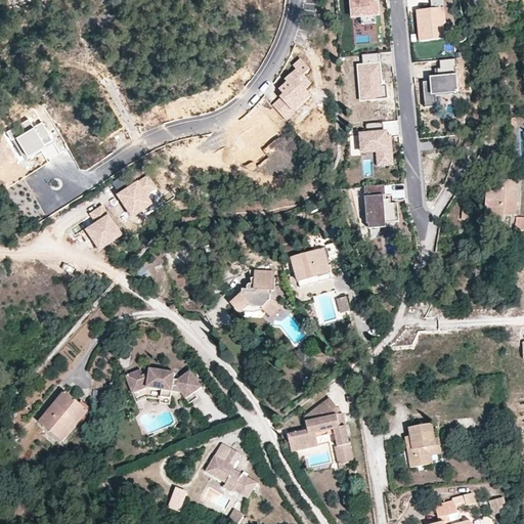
[(374,0),(351,0),(353,17),(361,17),(362,25),(377,24),(374,0)]
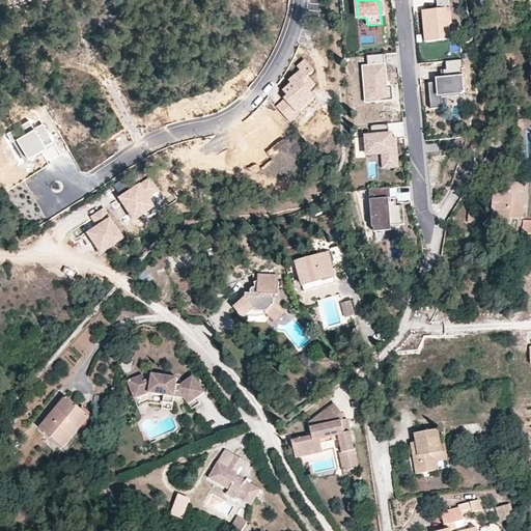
[(424,40),(449,37),(448,22),(450,22),(448,0),(436,0),(437,7),(422,8),(424,40)]
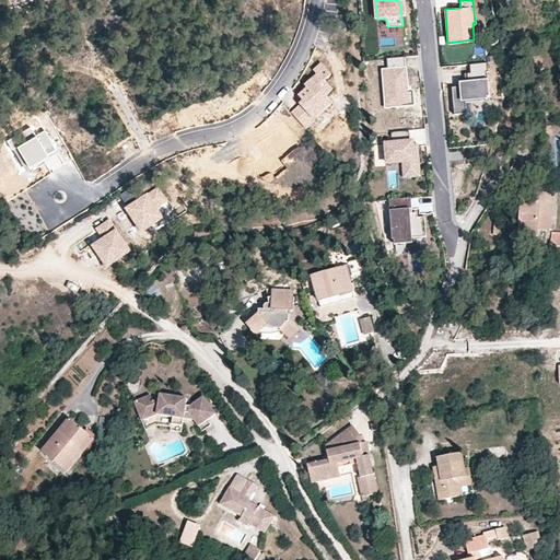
[(408,92),(405,56),(387,58),(388,69),(383,70),(386,106),(413,104),(412,91),(408,92)]
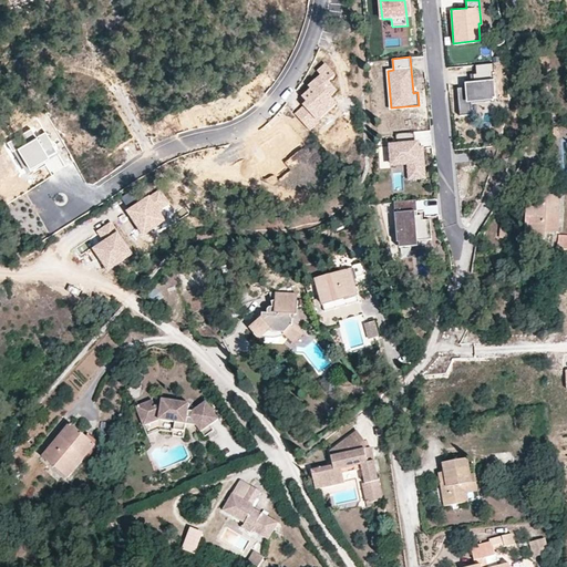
[(466,83),(456,84),(459,112),(471,111),(470,98),(495,94),(493,76),(492,78),(491,69),(493,69),(492,60),(474,62),(475,70),(472,71),(473,79),(466,80),(466,83)]
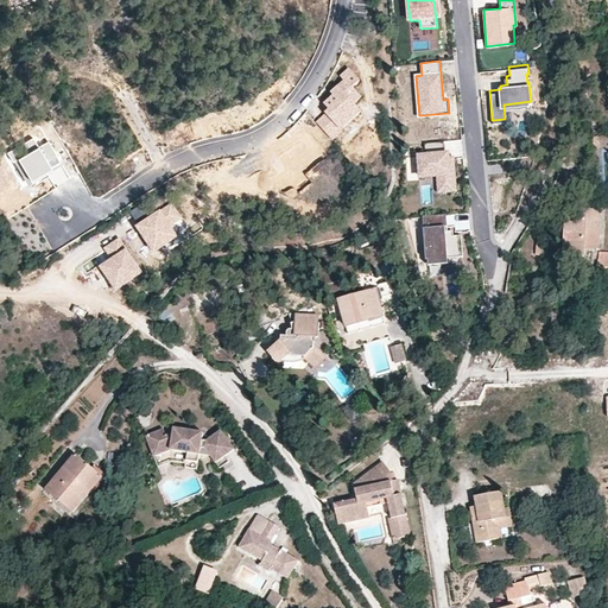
[(358,82),(346,69),(337,76),(342,81),(330,90),(333,94),(323,102),(331,112),(322,121),(333,133),(358,111),(352,105),(360,96),(352,88),(358,82)]
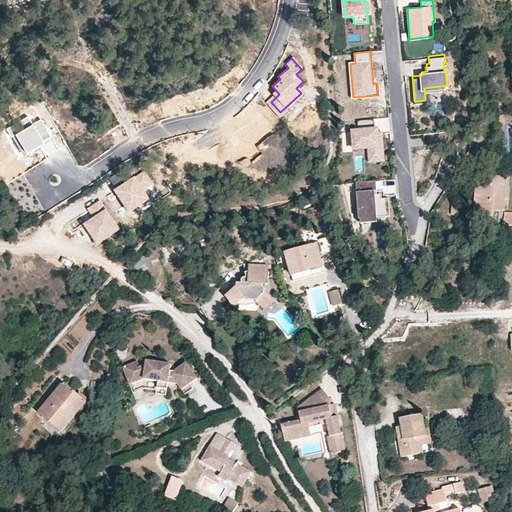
[(10,135),(22,155),(50,138),(33,109),(0,128),(0,133),(3,139),(10,135)]
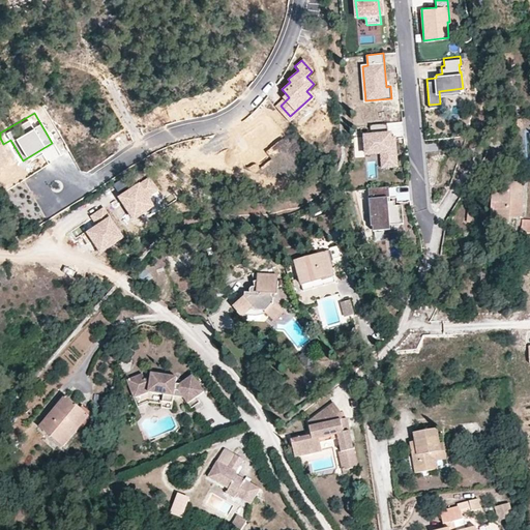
[(370,123),(371,134),(365,135),(366,152),(382,151),(383,166),(396,165),(394,141),(391,142),(390,133),(388,133),(387,122),(370,123)]
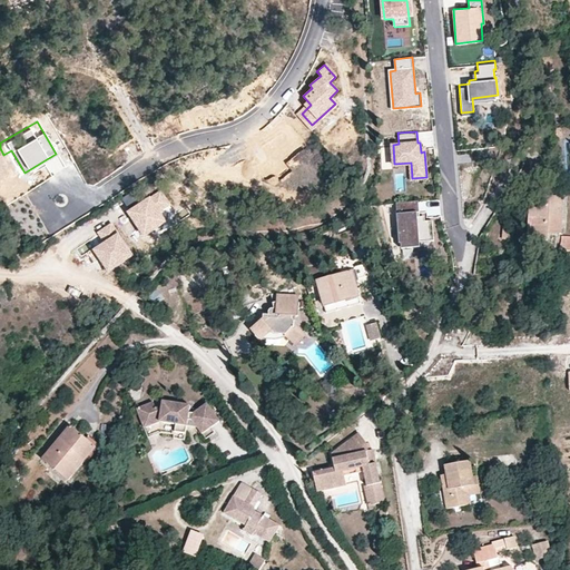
[(540,135),(524,135),(526,147),(541,147),(540,135)]
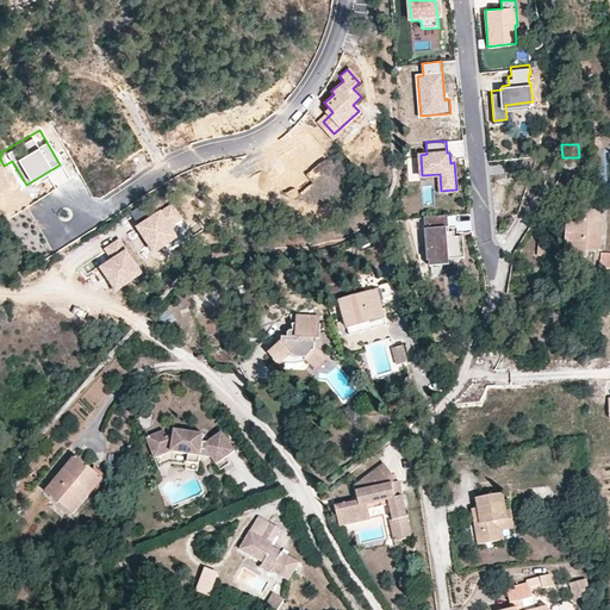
[(587,215),(573,215),(566,213),(565,256),(576,257),(576,246),(586,246),(601,247),(602,236),(595,235),(596,210),(587,210),(587,215)]
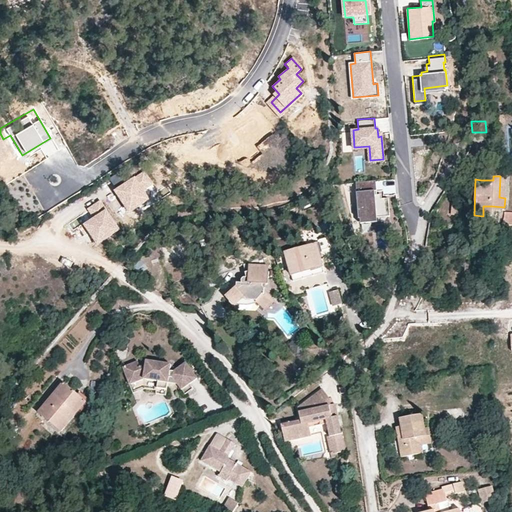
[(376,179),(356,180),(359,217),(390,214),(388,196),(382,196),(377,197),(377,193),(376,179)]
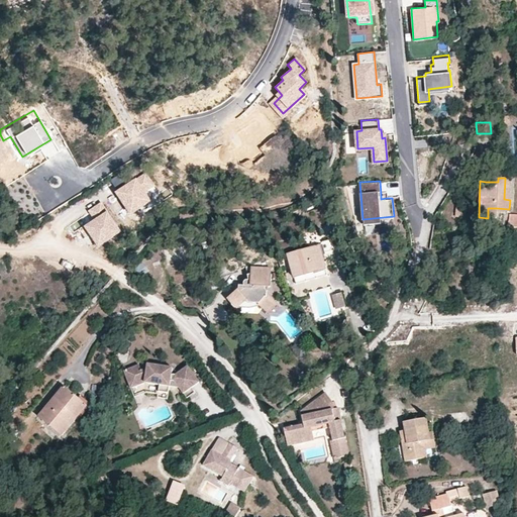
[(153,205),(141,182),(118,194),(130,217),(153,205)]
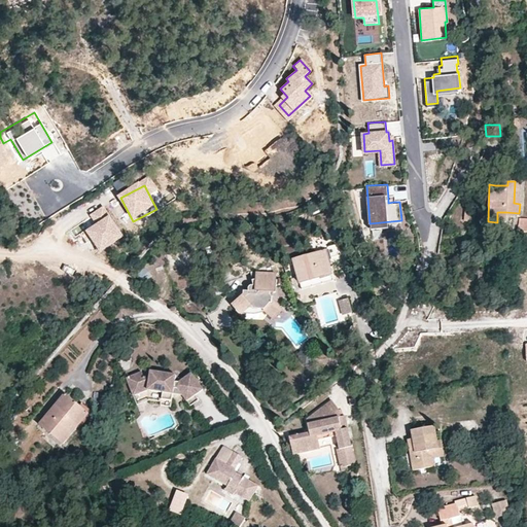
[(102,252),(125,238),(105,208),(83,221),(102,252)]
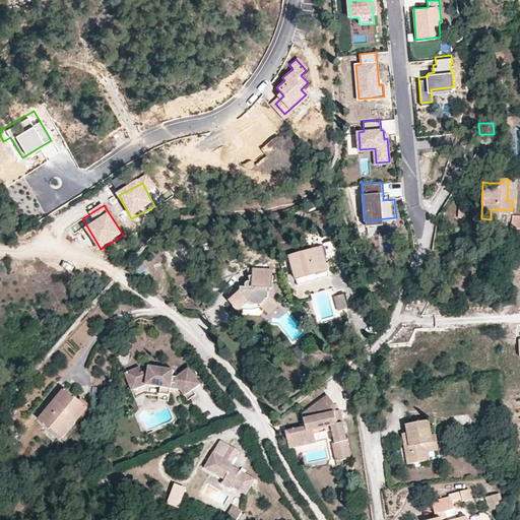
[(491,209),(491,219),(500,219),(500,212),(500,209),(491,209)]
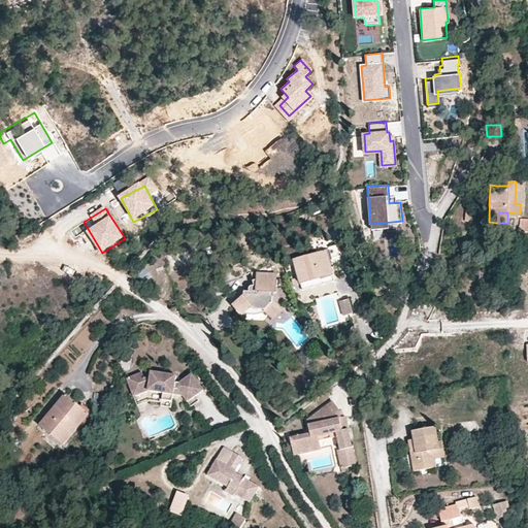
[(293,260),(297,272),(319,266),(324,285),(333,282),(331,275),(333,275),(326,250),(293,260)]
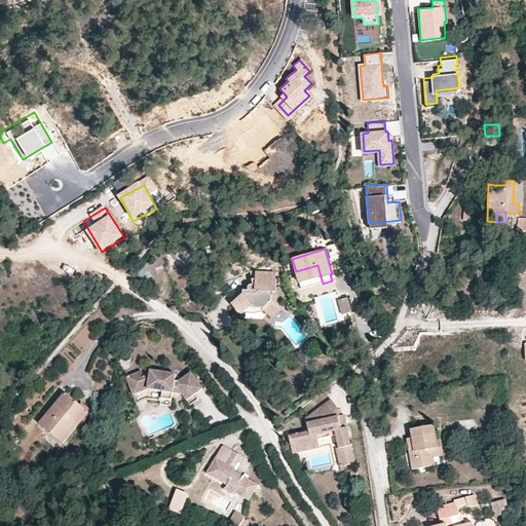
[(249,272),(251,280),(258,277),(258,273),(274,273),(269,265),(249,272)]
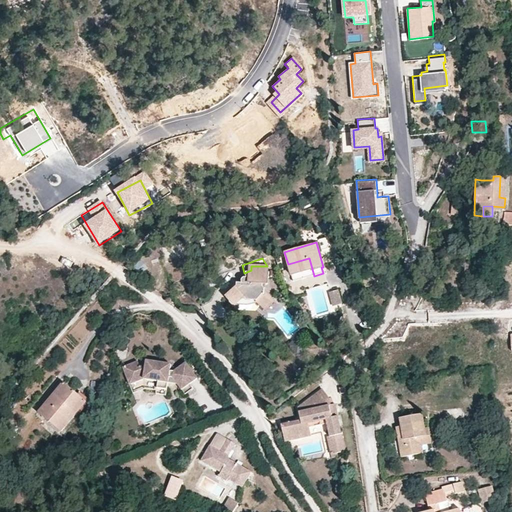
[(309,258),(288,264),(293,281),(314,276),(309,258)]
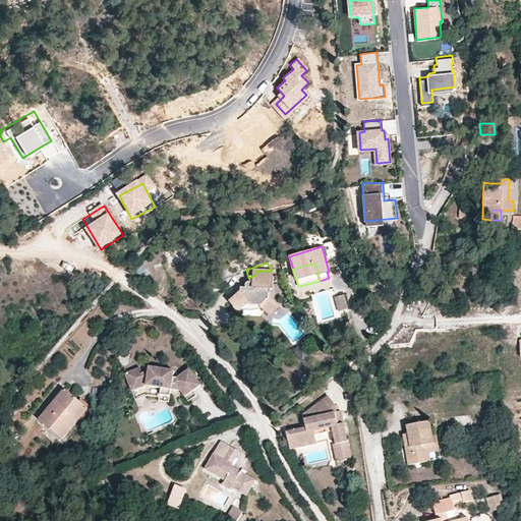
[(255,275),(248,278),(249,283),(247,283),(246,284),(245,285),(245,287),(240,287),(239,292),(230,300),(238,310),(244,306),(261,306),(269,312),(276,305),(268,297),(266,290),(267,281),(271,281),(272,271),(255,271),(255,275)]
